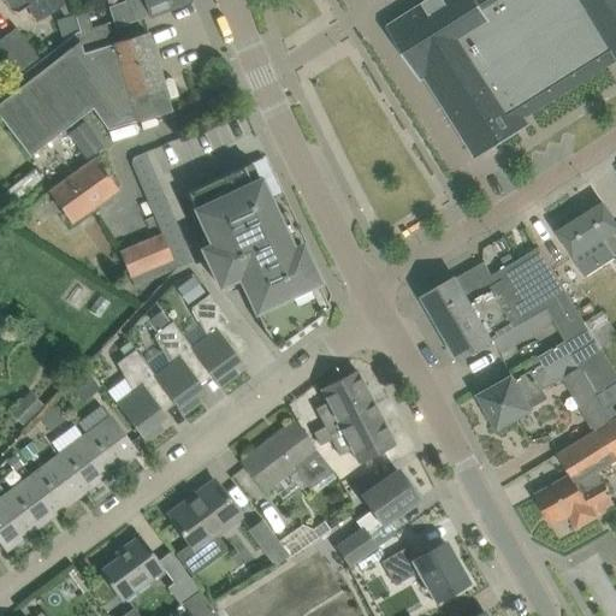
[(4,0),(11,10),(18,12),(30,4),(37,16),(52,6),(63,1),(61,0),(4,0)]
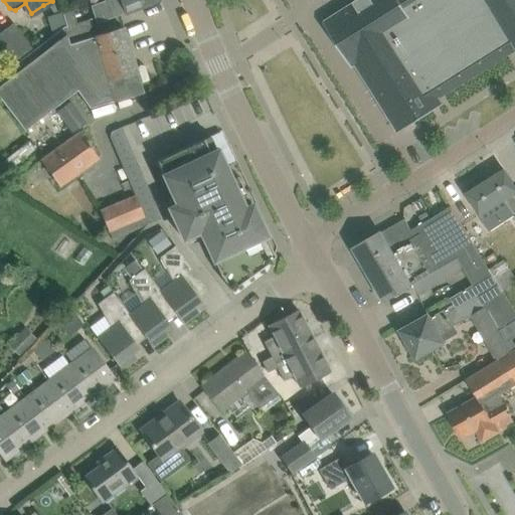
[(105,0),(91,5),(97,22),(125,13),(125,14),(160,0),(105,0)]
